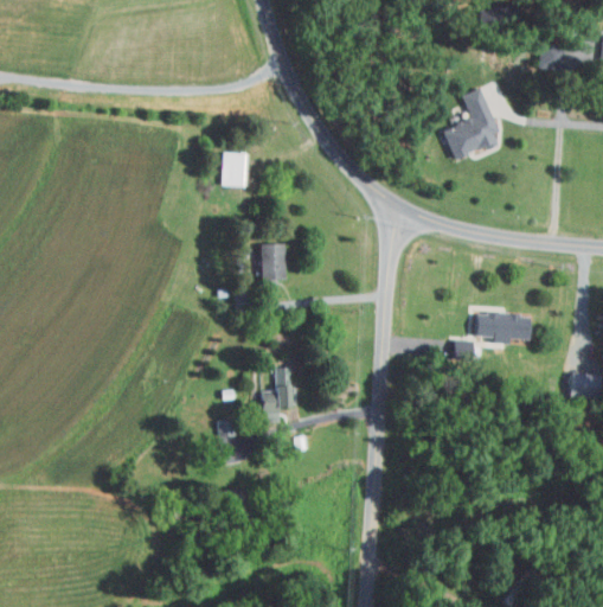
[(454,159),(496,142),(493,133),(498,131),(481,87),(462,94),(470,119),(442,129),(454,159)]
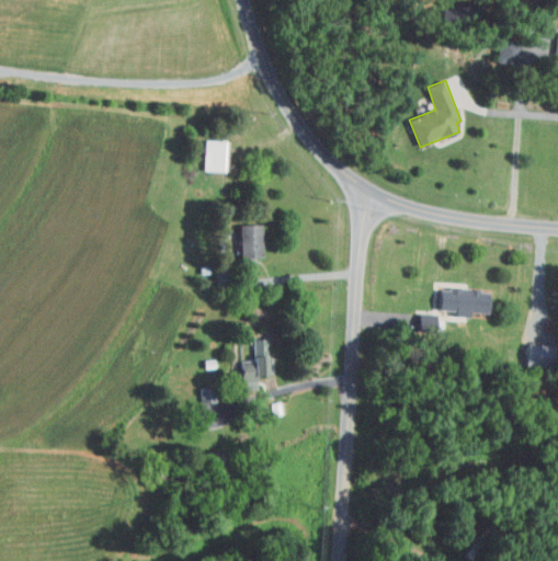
[(264,258),(263,225),(241,226),(243,263),(254,263),(254,259),(264,258)]
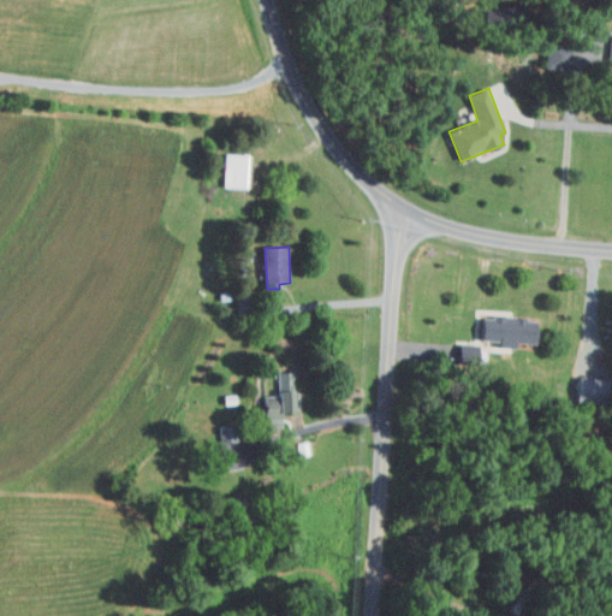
[(482,343),(536,344),(536,319),(482,318),(482,343)]
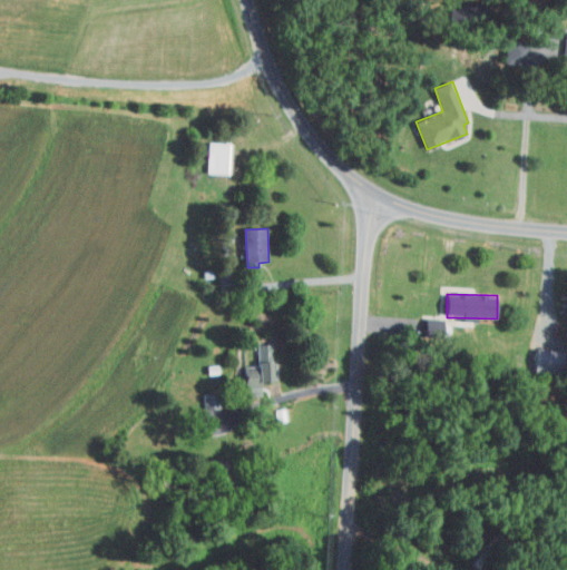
[(272,344),(258,345),(258,366),(246,367),(247,394),(262,394),(262,382),(279,382),(279,363),(273,363),(272,344)]
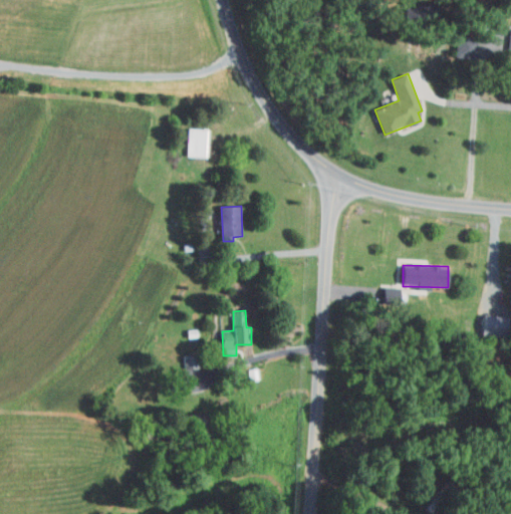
[(188,391),(203,391),(202,354),(186,355),(188,391)]
